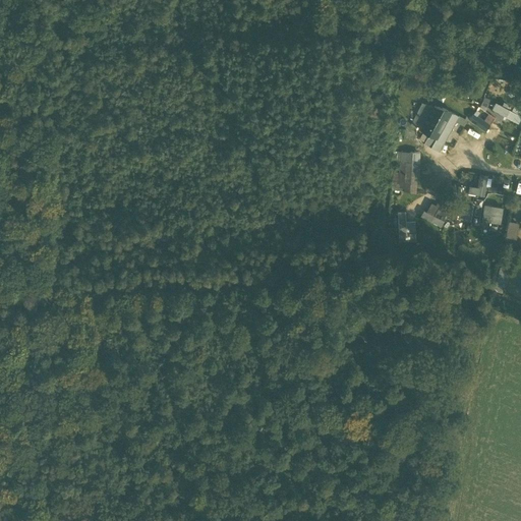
[(481,105),(486,107),(489,99),(484,97),(481,105)]
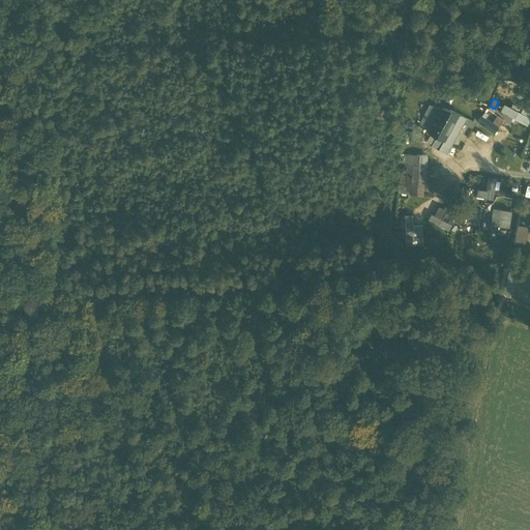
[(504,102),(501,110),(527,123),(529,117),(529,104),(526,102),(521,112),(504,102)]
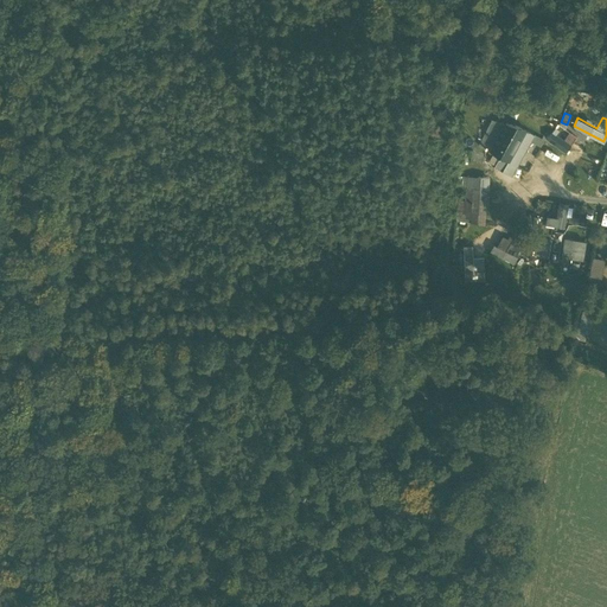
[(505,126),(491,121),(491,122),(489,127),(478,146),(500,158),(496,166),(503,170),(502,172),(511,177),(530,142),(534,135),(516,126),(505,125),(505,126)]
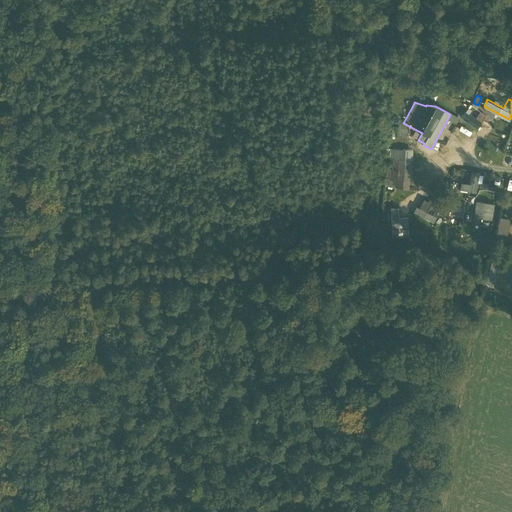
[(469,115),(466,112),(462,118),(477,130),(481,124),(475,119),(469,115)]
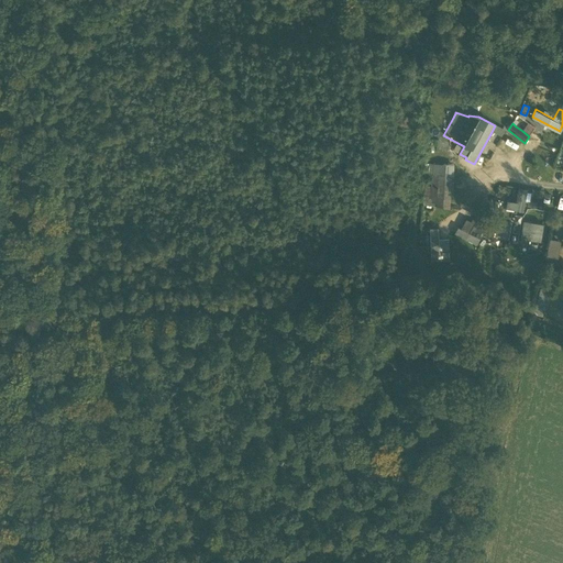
[(522,131),(529,136),(536,129),(528,123),(522,131)]
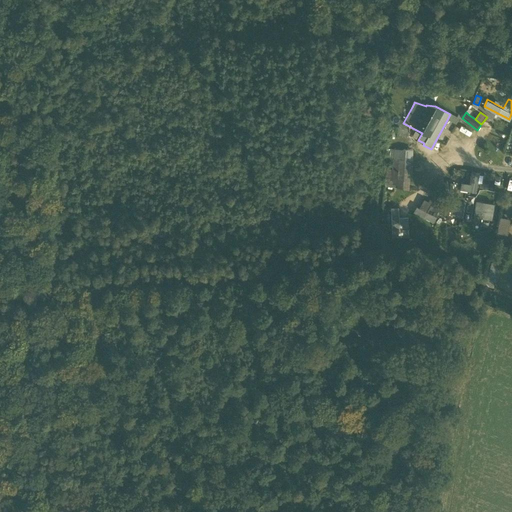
[(459,119),(450,114),(447,120),(456,125),(459,119)]
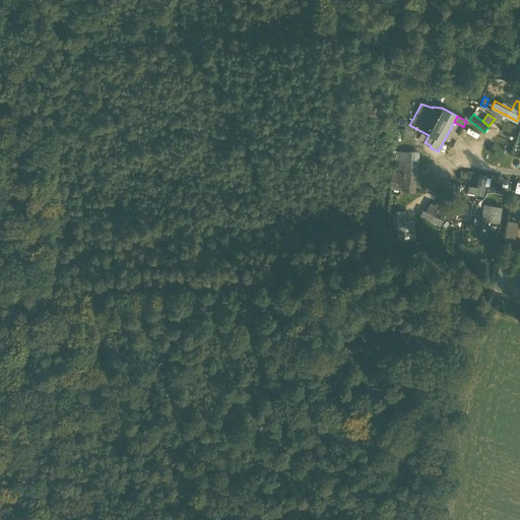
[(416,152),(399,151),(398,182),(414,184),(416,152)]
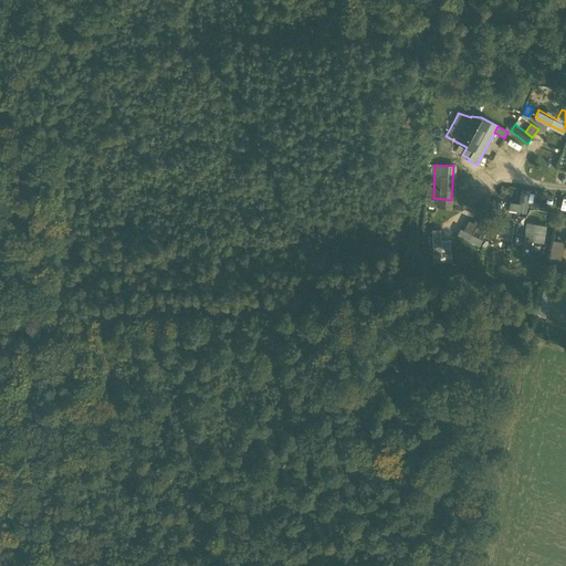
[(520,189),(516,212),(527,213),(530,190),(520,189)]
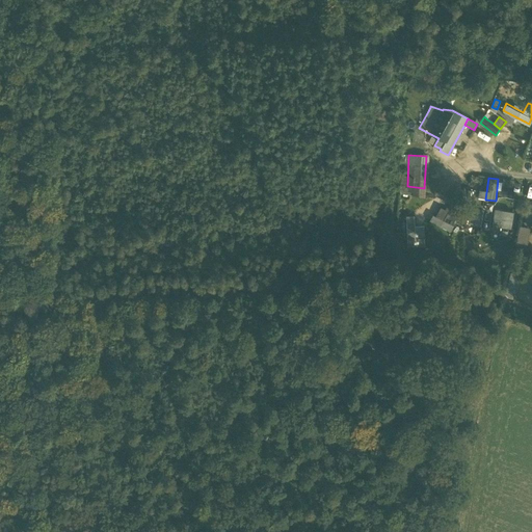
[(424,188),(407,186),(406,195),(424,197),(424,188)]
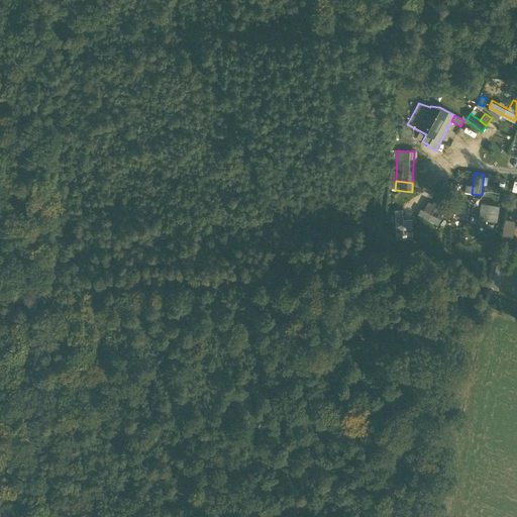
[(469,222),(472,206),(457,203),(454,219),(469,222)]
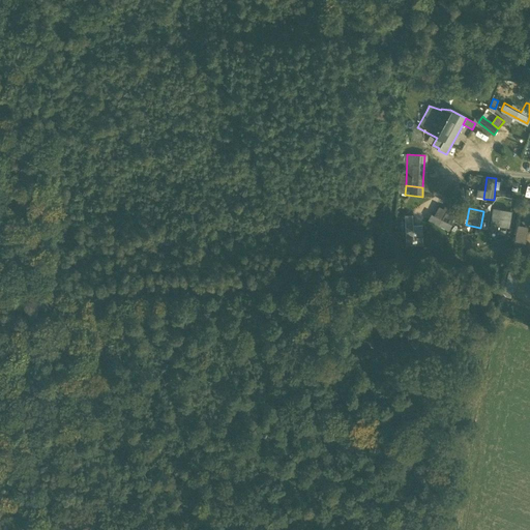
[(447,231),(454,217),(440,209),(433,223),(447,231)]
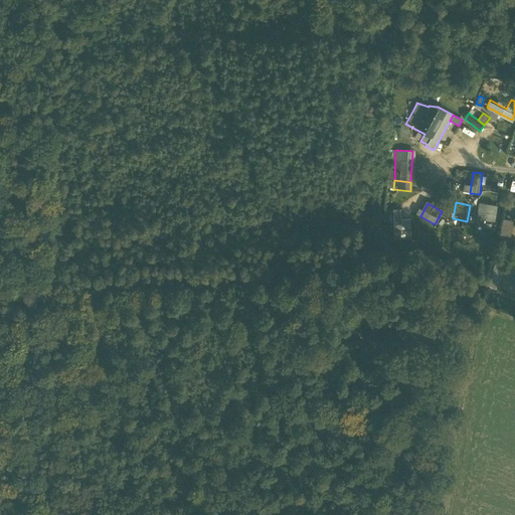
[(477,221),(494,224),(497,207),(480,204),(477,221)]
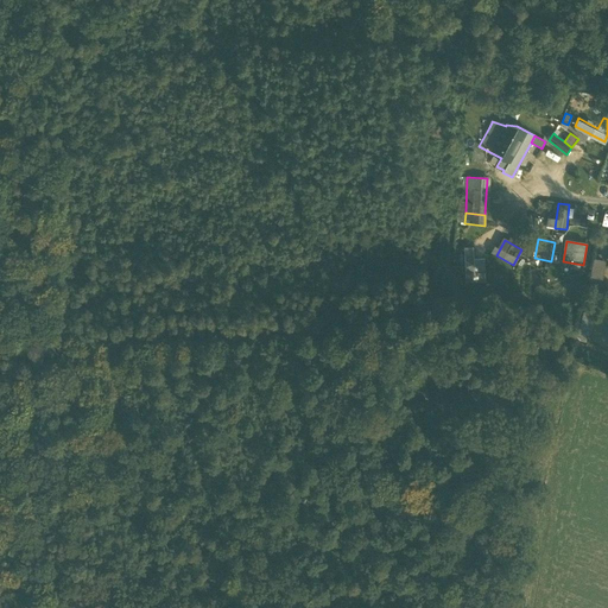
[(607,241),(597,246),(603,260),(607,258),(607,241)]
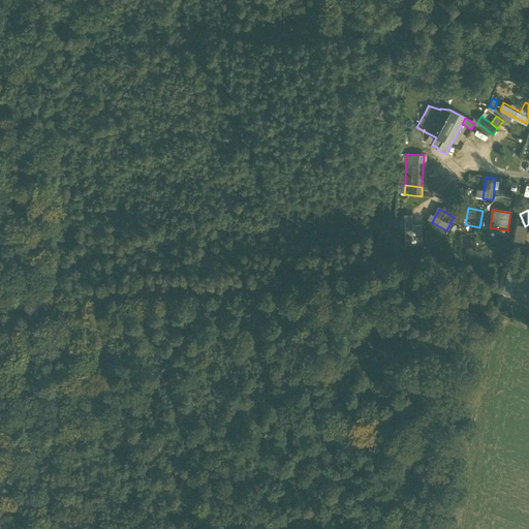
[(411,217),(404,217),(406,250),(424,249),(422,226),(412,227),(411,217)]
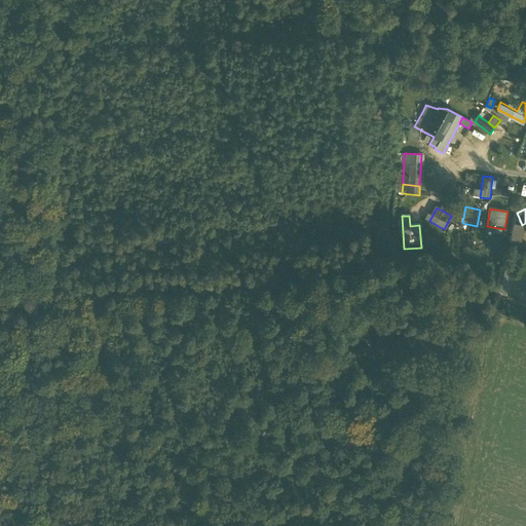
[(499,293),(510,294),(514,269),(503,267),(499,293)]
